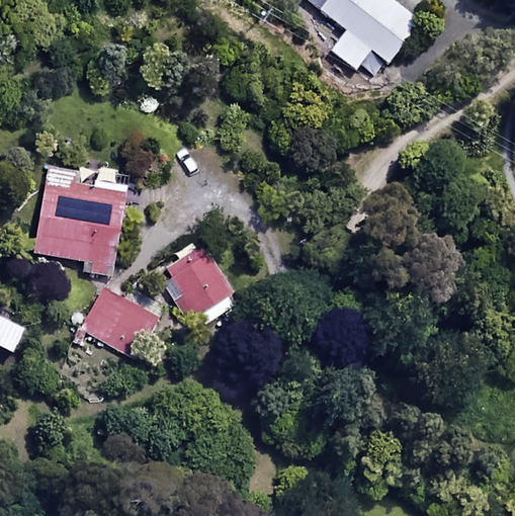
[(312,0),(347,28),(330,50),(354,69),(371,48),(391,63),(423,22),(398,2),(400,0),(312,0)]
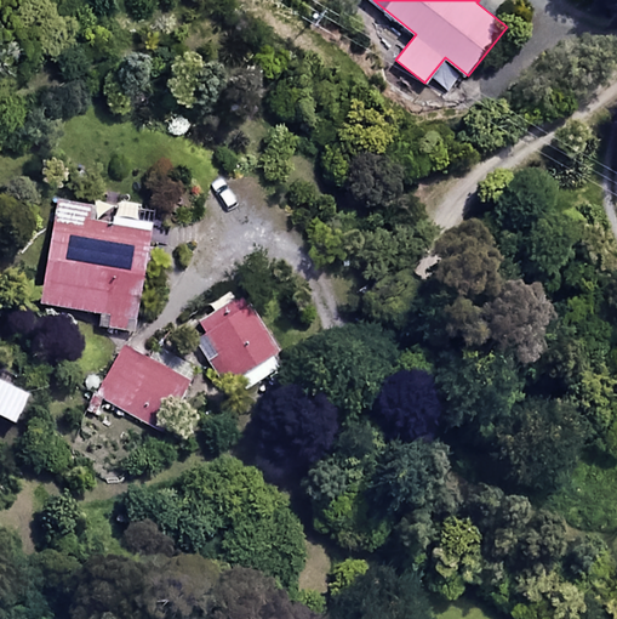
[(98,206),(58,198),(35,300),(137,323),(158,232),(96,217),(98,206)]
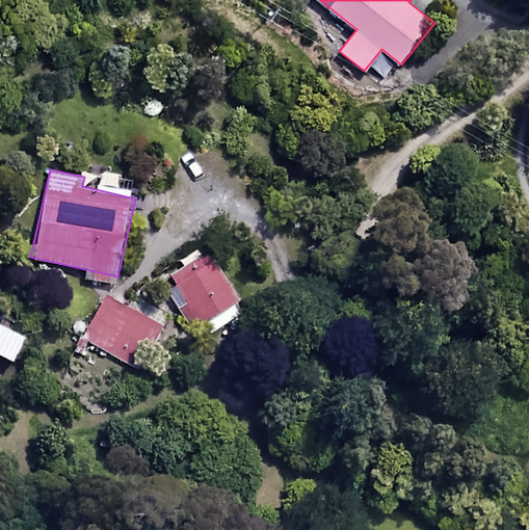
[(241,299),(210,249),(170,274),(203,324),(241,299)]
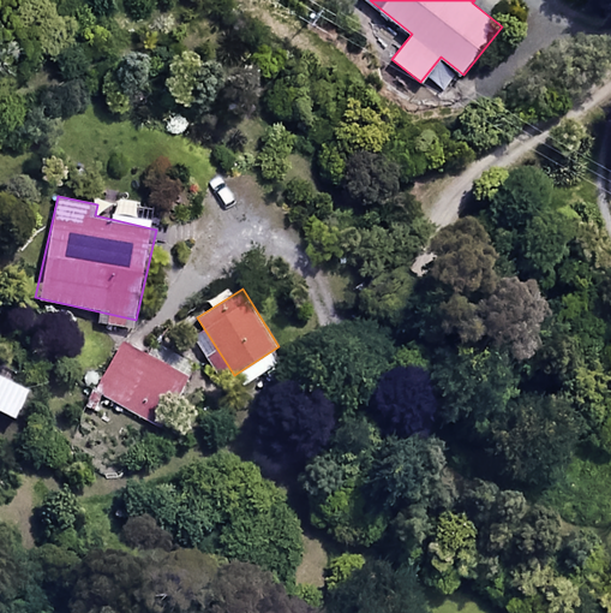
[(190,375),(120,340),(96,387),(166,423),(190,375)]
